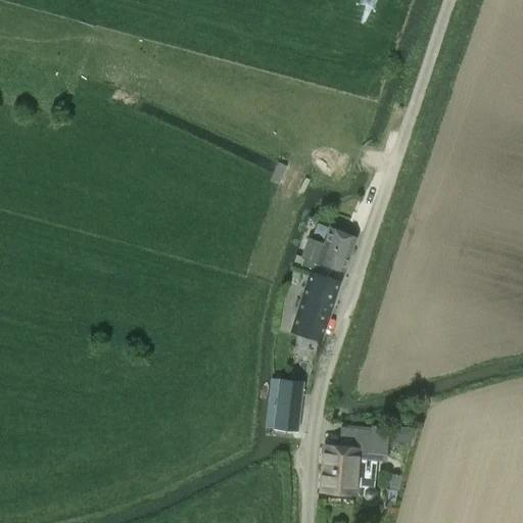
[(342,270),(354,235),(331,228),(324,249),(307,243),(299,268),(325,276),(328,266),(342,270)]
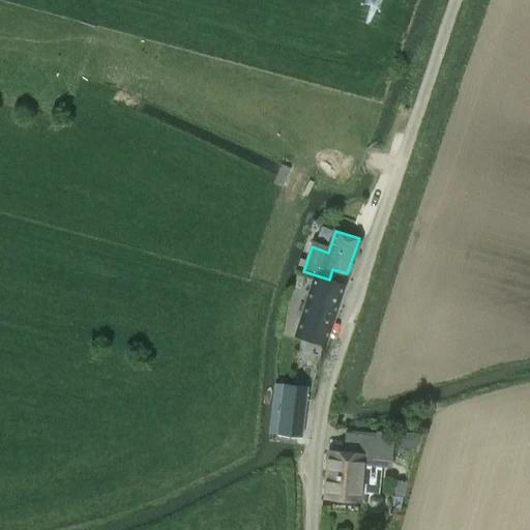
[(344,286),(314,275),(294,335),(324,345),(344,286)]
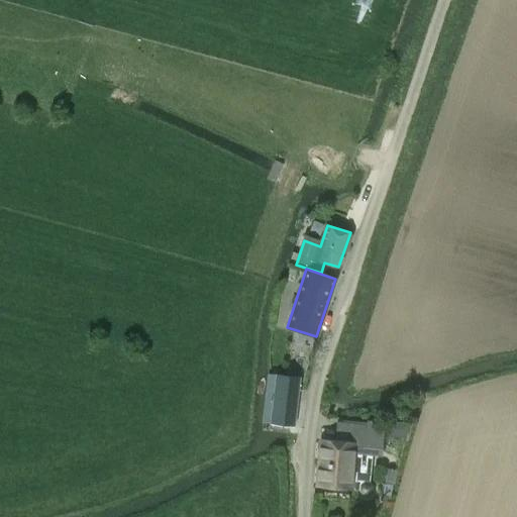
[(275,386),(271,424),(295,426),(299,389),(275,386)]
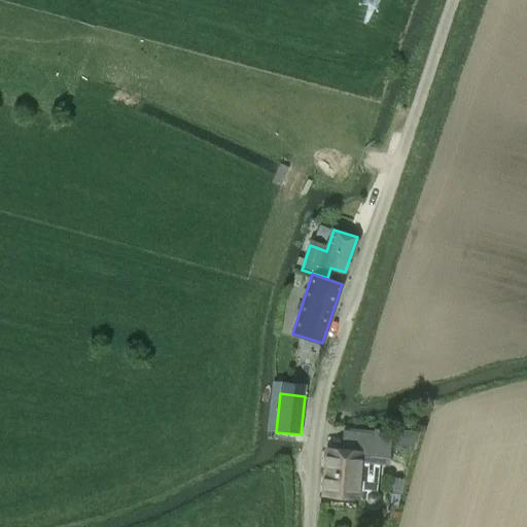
[(357,495),(371,497),(371,491),(377,492),(379,465),(388,465),(392,431),(374,429),(373,433),(343,429),(340,454),(327,453),(324,493),(357,495)]
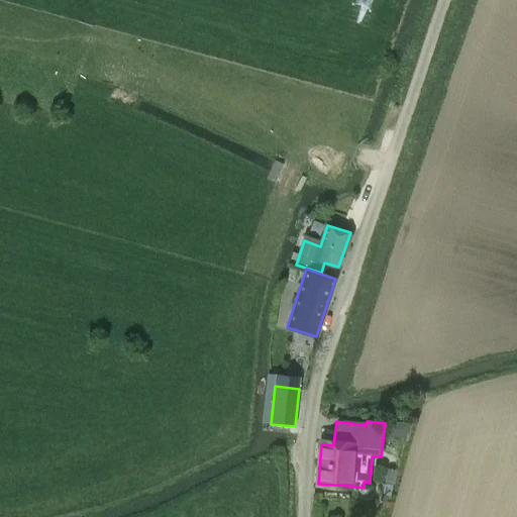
[(408,424),(389,422),(386,437),(406,440),(408,424)]
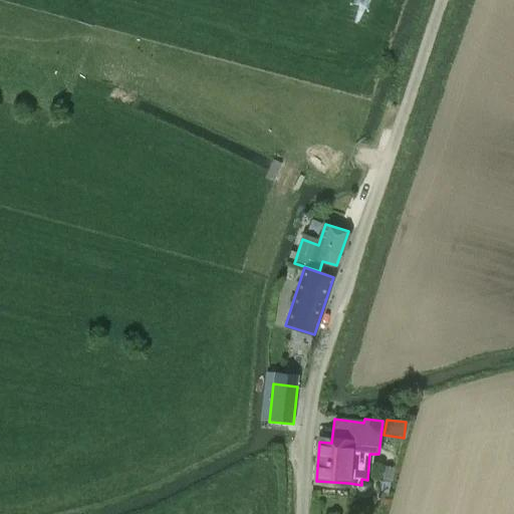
[(381,480),(392,482),(395,468),(384,466),(381,480)]
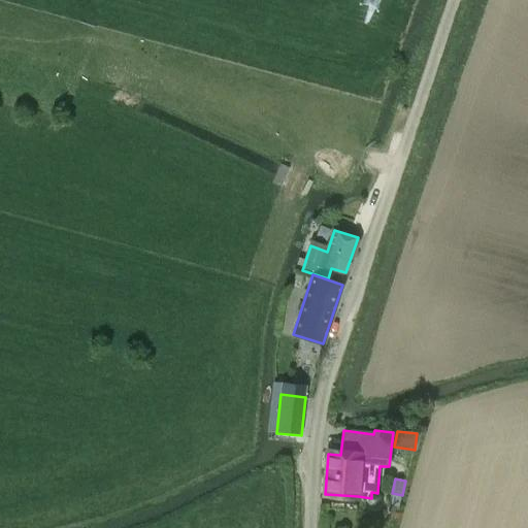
All buildings are outlined.
